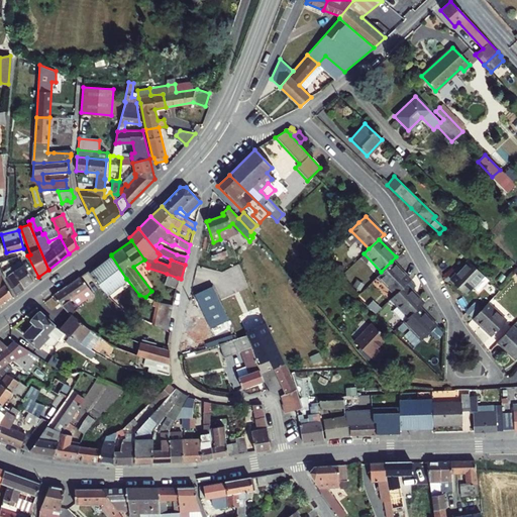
[(126,279),(111,255),(89,274),(108,294),(126,279)]
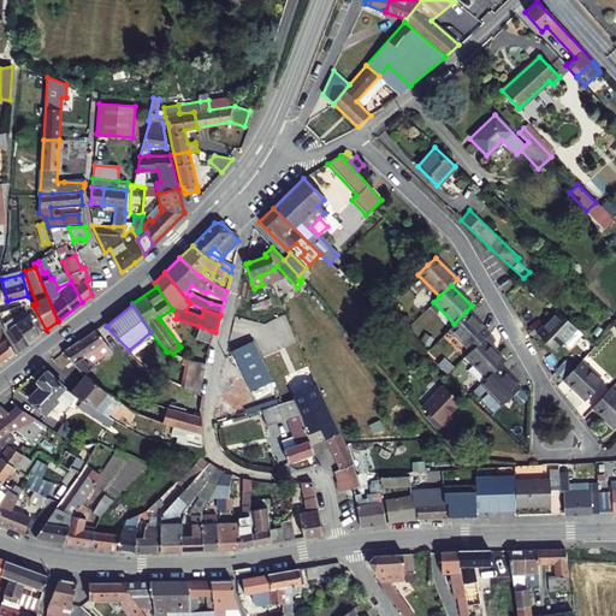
[(18,351),(40,335),(23,308),(3,321),(5,330),(18,351)]
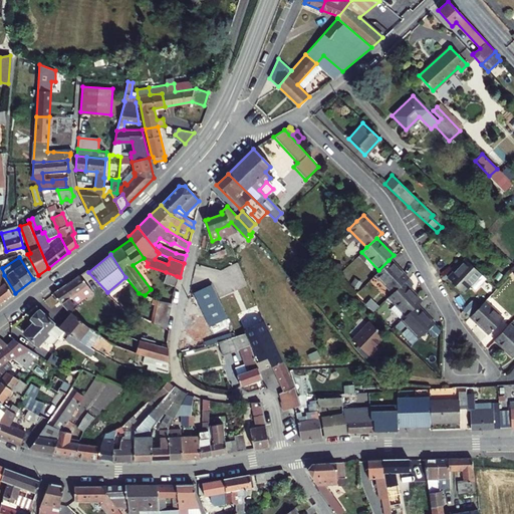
[(485,278),(465,259),(448,277),(463,291),(470,284),(475,289),(485,278)]
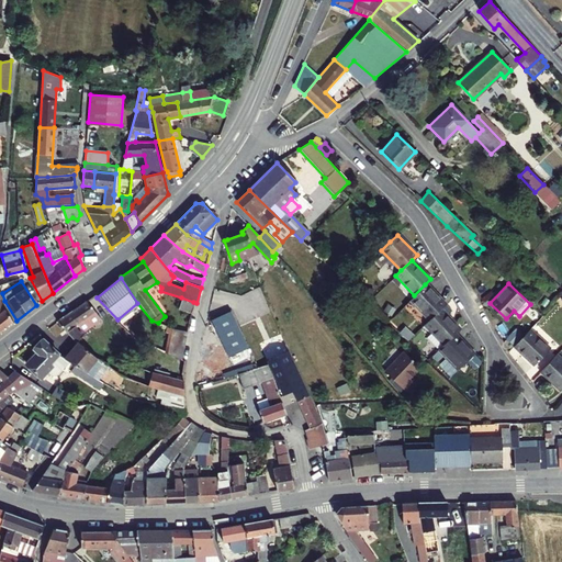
[(445,305),(425,284),(414,295),(408,300),(403,306),(414,318),(417,318),(422,314),(428,321),(445,305)]
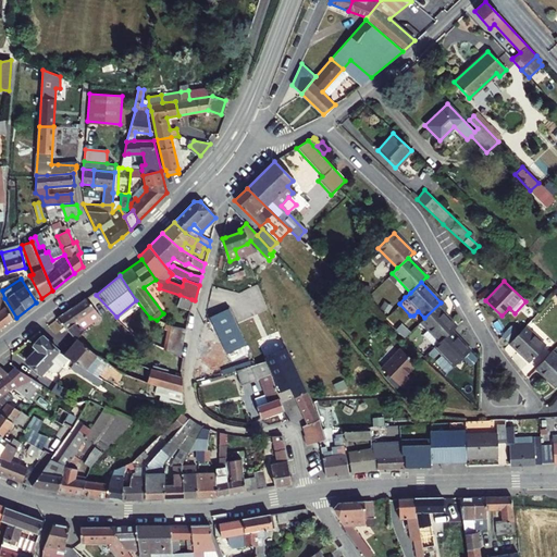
[(192,299),(180,295),(175,305),(188,309),(192,299)]
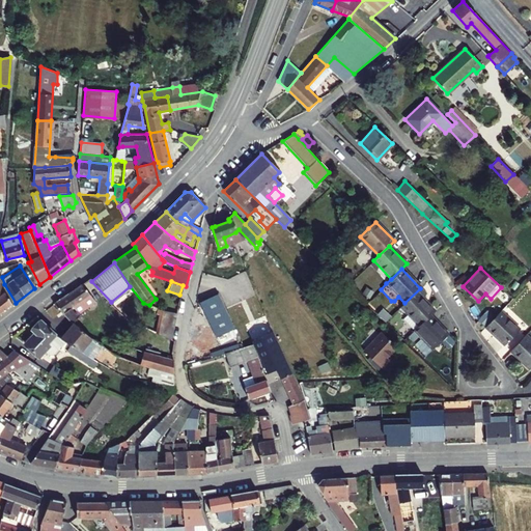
[(0,314),(14,304),(0,283),(0,314)]
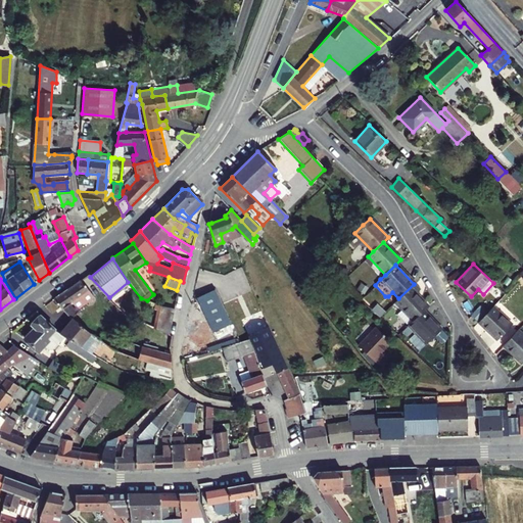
[(53,299),(72,320),(72,319),(97,338),(102,333),(92,326),(95,323),(78,310),(93,296),(81,281),(53,299)]
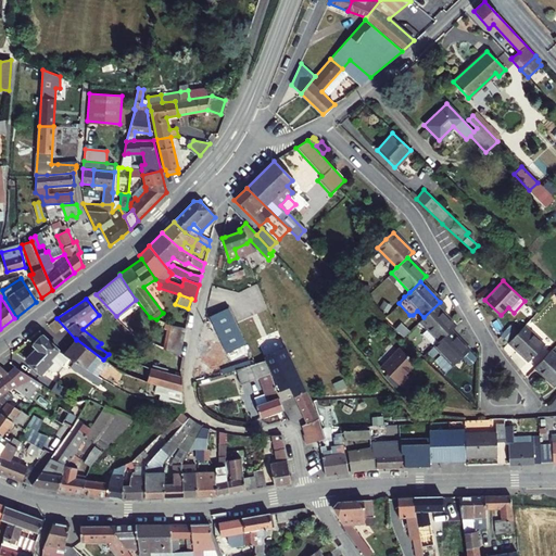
[(421,335),(432,345),(449,330),(455,325),(441,311),(445,307),(440,302),(424,317),(419,321),(427,329),(421,335)]
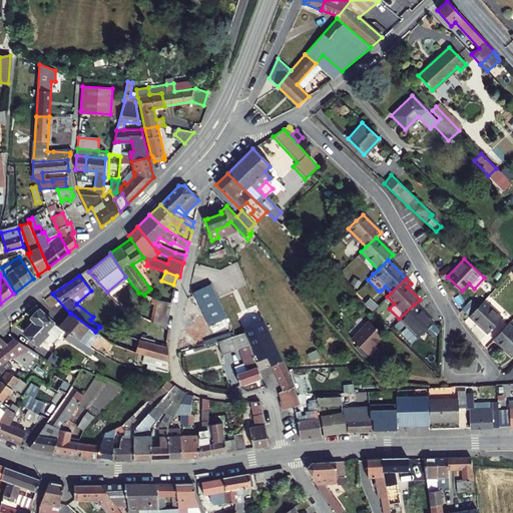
[(227,317),(211,285),(192,293),(208,326),(227,317)]
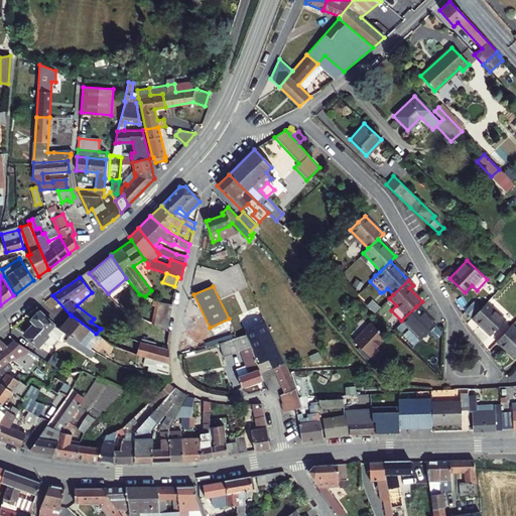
[(171,304),(158,301),(154,324),(166,329),(171,304)]
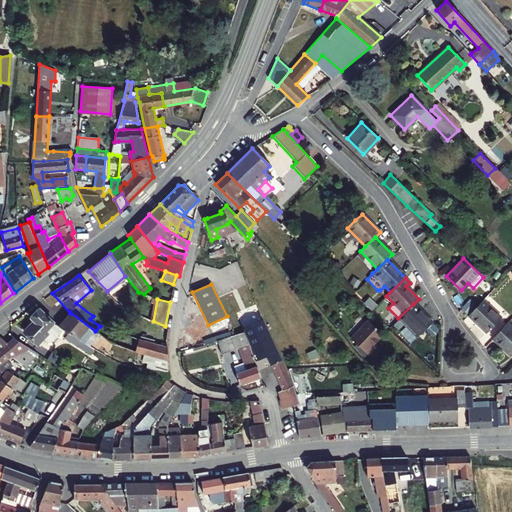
[(500,318),(482,300),(468,315),(487,332),(500,318)]
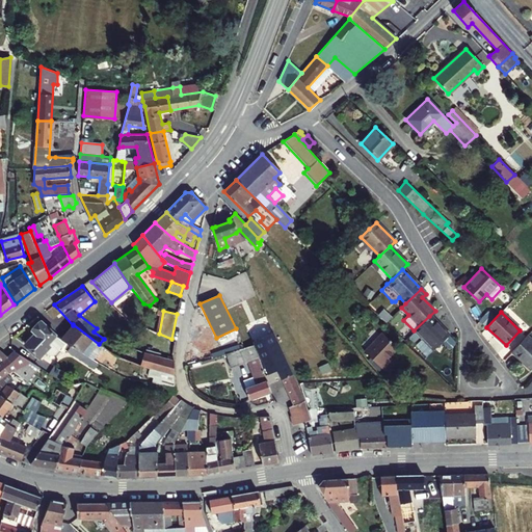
[(448,335),(429,316),(414,330),(432,350),(448,335)]
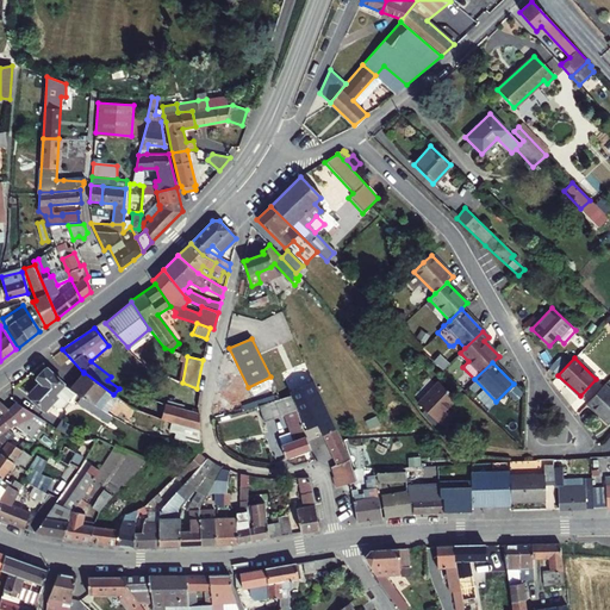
[(63,384),(45,368),(36,378),(41,381),(29,393),(44,410),(58,396),(55,393),(63,384)]
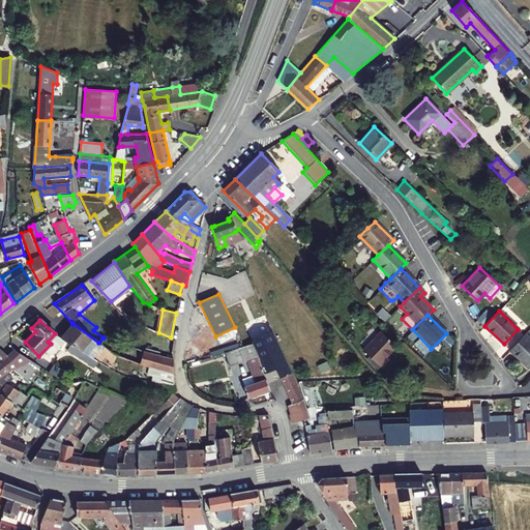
[(60,337),(62,339),(80,350),(88,355),(98,343),(72,323),(72,324),(60,337)]
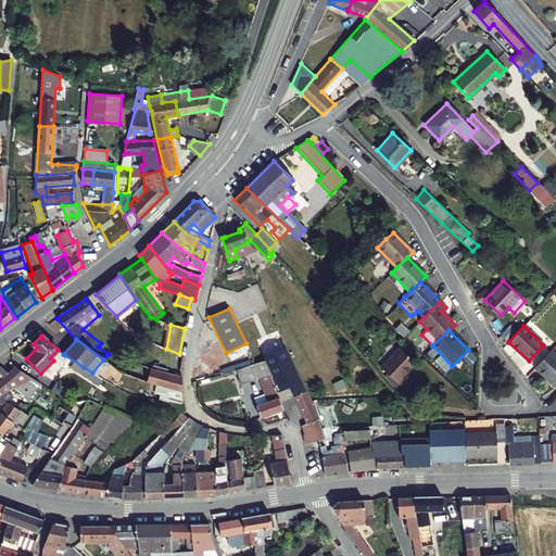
[(265,359),(279,402),(293,395),(304,391),(285,348),(264,357),(265,359)]
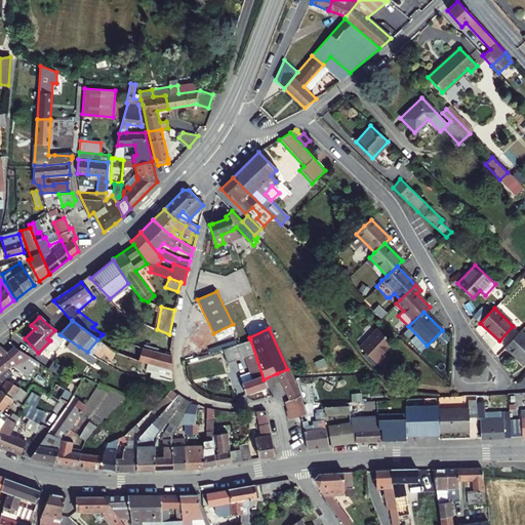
[(393,344),(376,329),(358,348),(377,366),(386,357),(382,354),(393,344)]
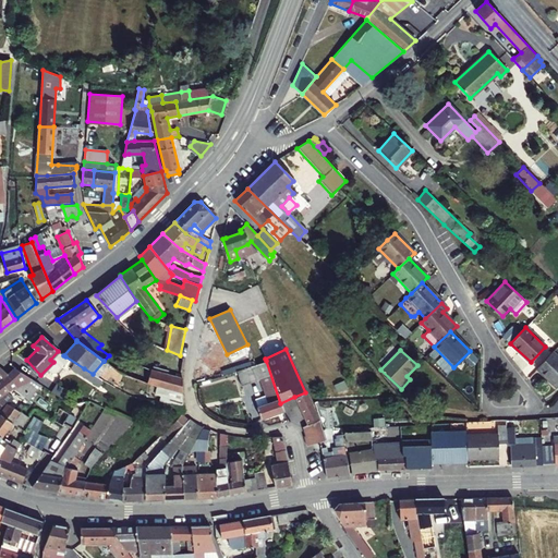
[(557,385),(557,358),(552,352),(536,367),(556,387),(557,385)]
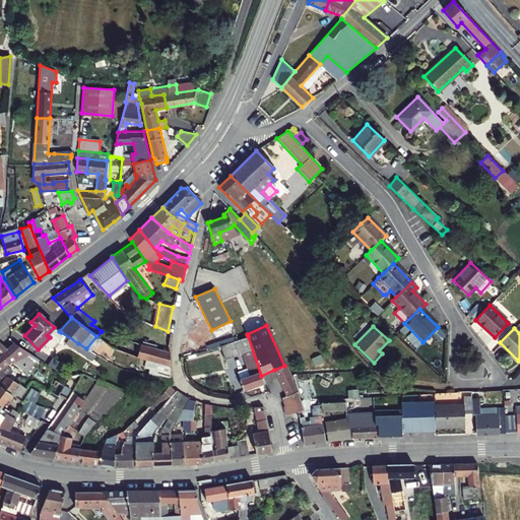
[(78,343),(61,332),(58,338),(74,349),(78,343)]
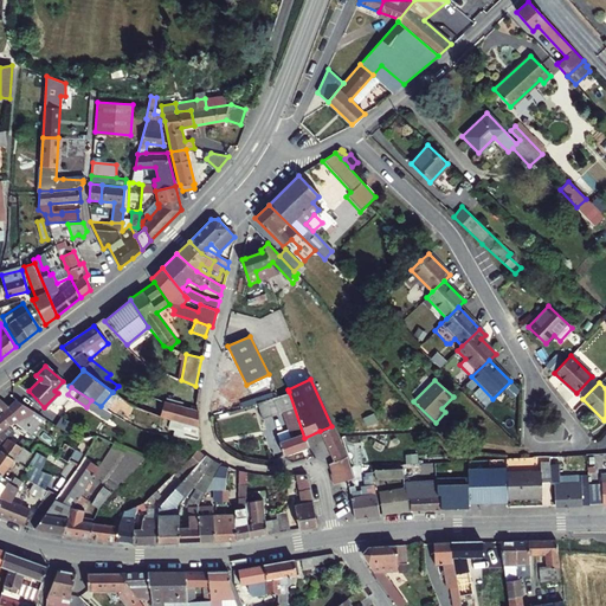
[(304,438),(289,392),(257,403),(262,419),(271,416),(268,405),(276,403),(279,413),(282,412),(291,438),(278,442),(283,455),(308,446),(304,438)]
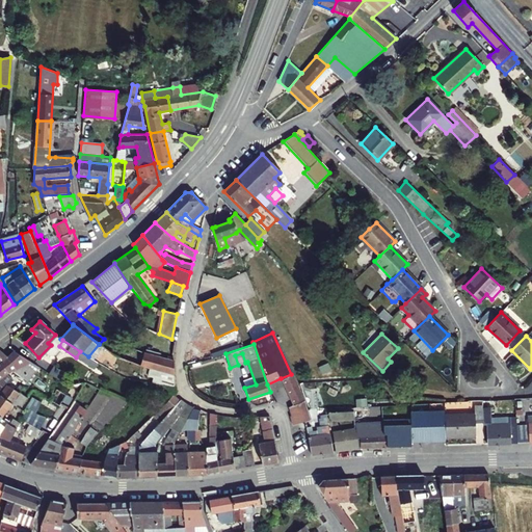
[(0,350),(0,357),(3,362),(0,363),(0,377),(11,370),(26,381),(38,367),(32,363),(14,350),(8,357),(0,350)]
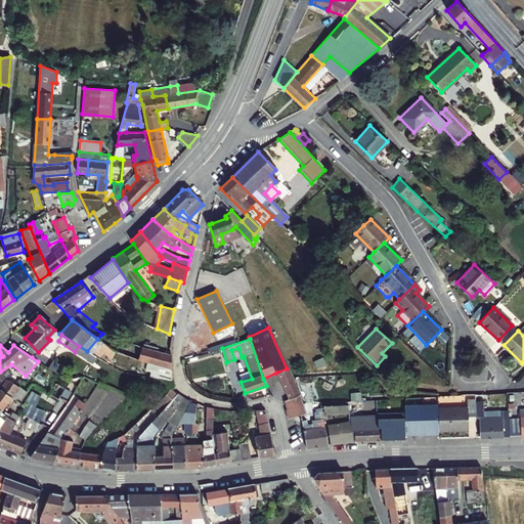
[(87,351),(79,346),(75,352),(91,362),(95,357),(87,351)]
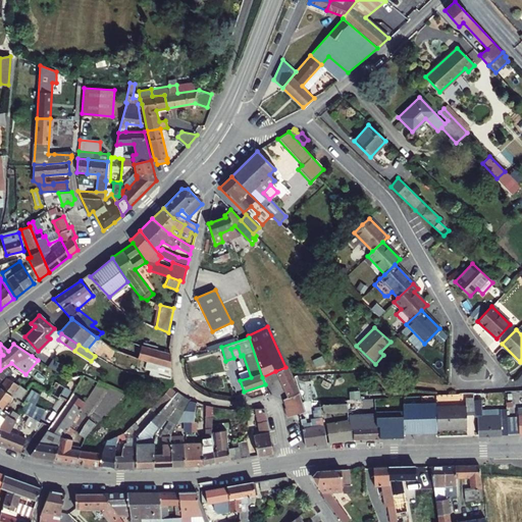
[(147,361),(170,367),(168,353),(142,346),(138,358),(147,361)]
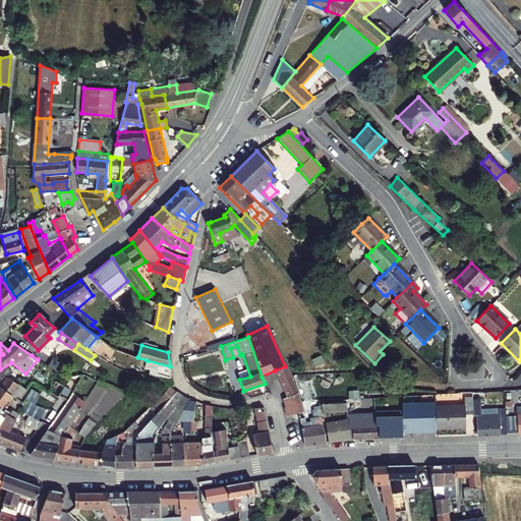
[(66,367),(52,358),(47,365),(61,375),(66,367)]
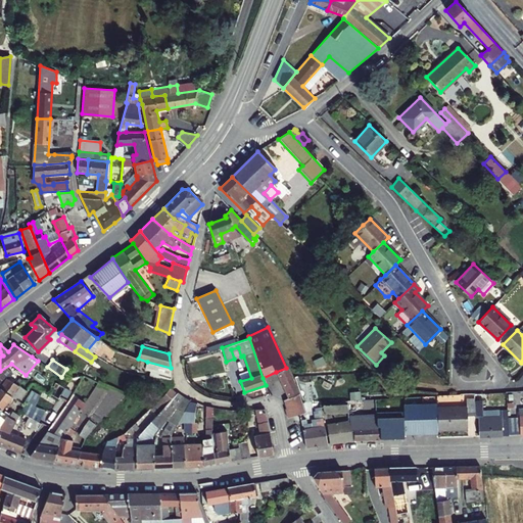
[(171,379),(171,368),(147,362),(146,370),(151,371),(150,376),(171,379)]
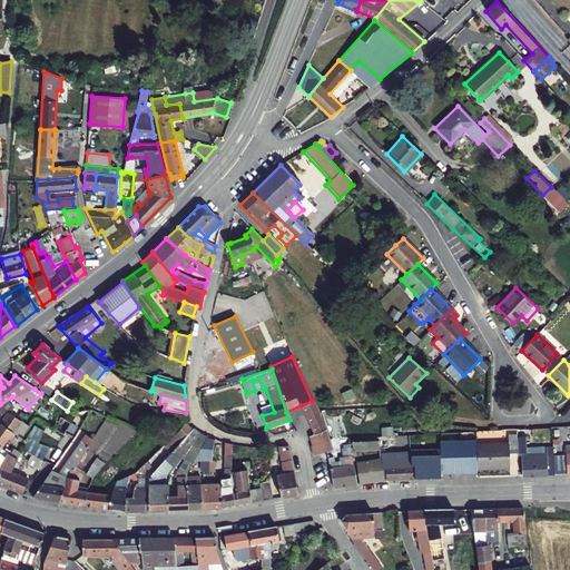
[(328,438),(330,438),(312,401),(301,405),(313,434),(308,436),(312,444),(311,445),(313,455),(326,451),(332,449),(328,438)]
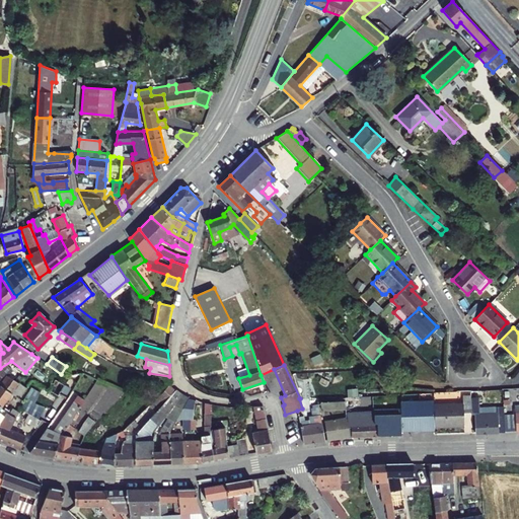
[(0,385),(11,393),(18,382),(6,375),(0,383),(0,385)]
